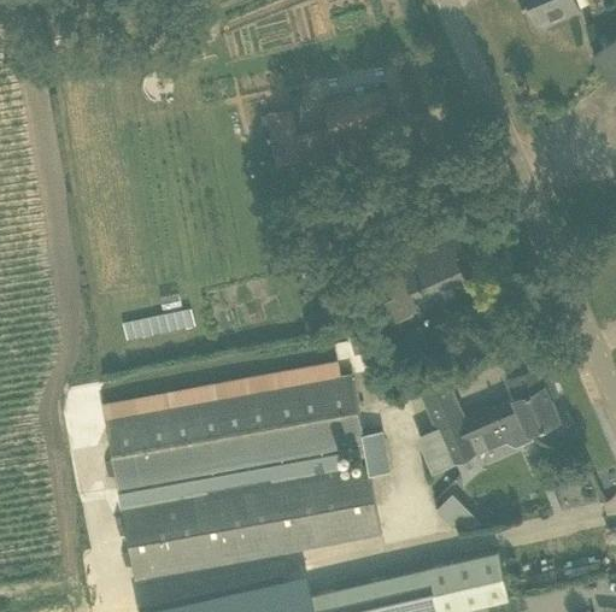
[(520,0),(523,7),(527,6),(538,31),(580,13),(574,0),(520,0)]
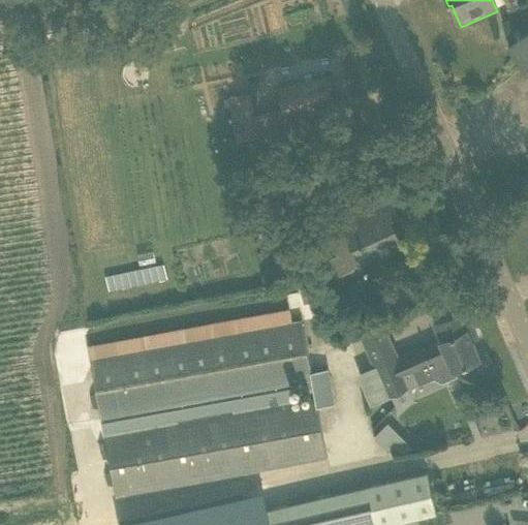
[(527,34),(508,50),(527,76),(527,34)]
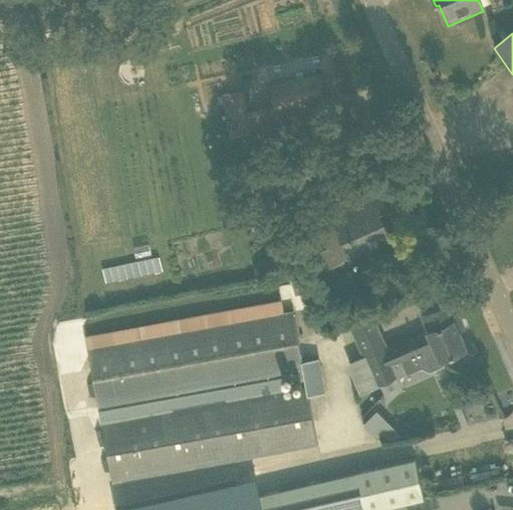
[(270,88),(274,112),(227,121),(231,140),(295,126),(292,108),(317,103),(322,102),(317,79),(270,88)]
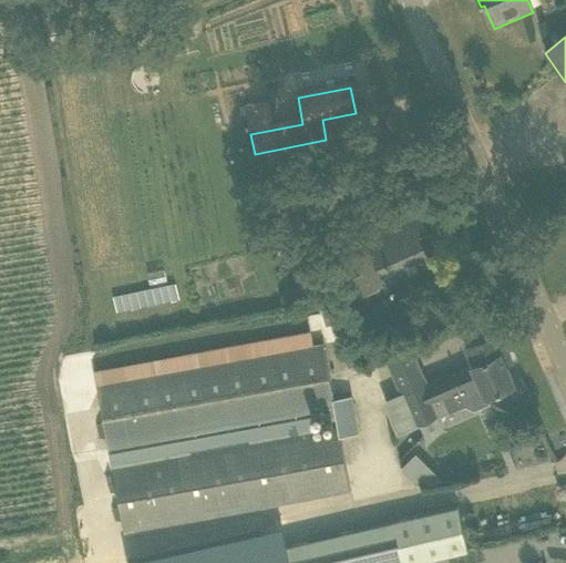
[(386,287),(432,266),(423,247),(417,251),(412,241),(426,234),(418,213),(363,237),(386,287)]
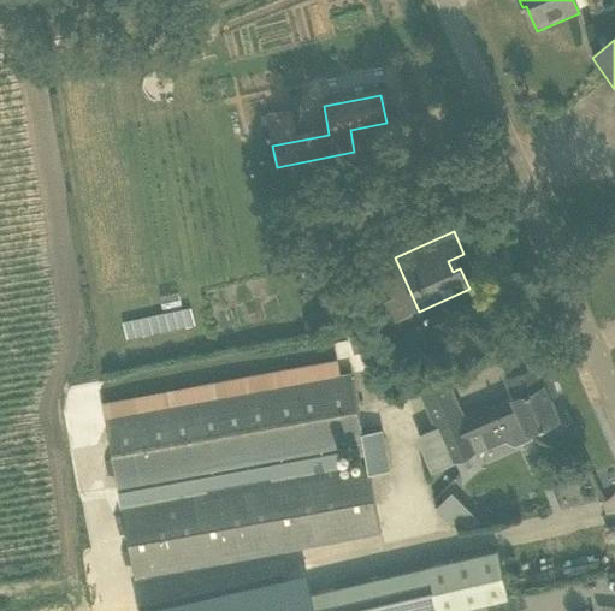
[(559,422),(544,389),(550,386),(540,366),(504,381),(513,401),(512,401),(512,402),(441,433),(442,437),(448,451),(454,464),(473,456),(504,443),(506,445),(515,449),(531,442),(528,435),(559,422)]
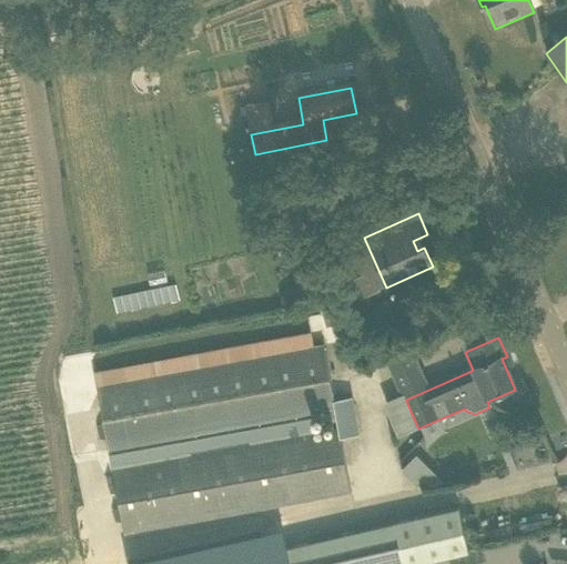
[(108,452),(335,411),(334,403),(328,380),(323,350),(97,391),(108,452)]
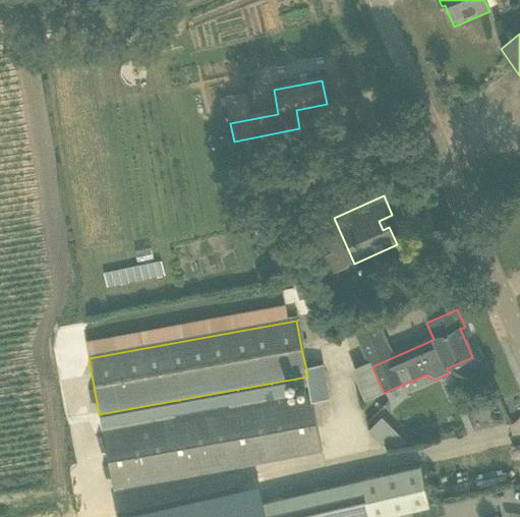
[(306,369),(307,377),(310,396),(312,404),(328,401),(322,367),(306,369)]
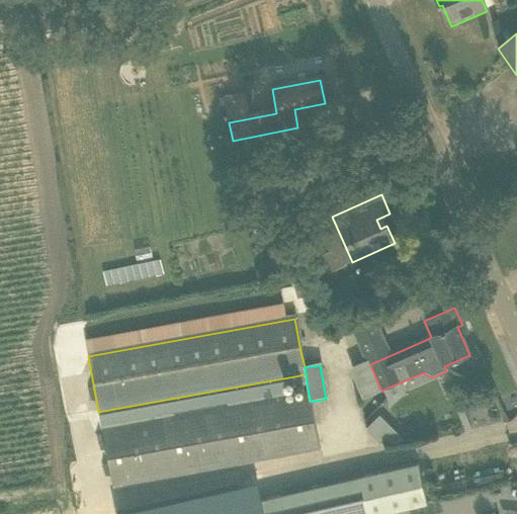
[(309,394),(308,394),(102,432),(111,488),(319,449),(311,402),(309,394)]
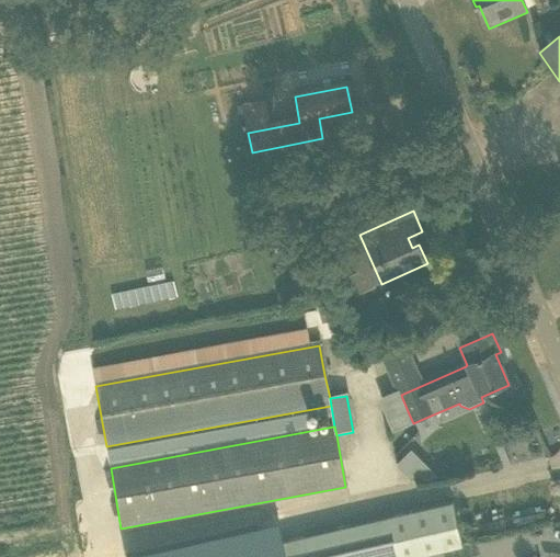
[(422,556),(463,547),(453,506),(453,504),(273,547),(275,556),(422,556)]
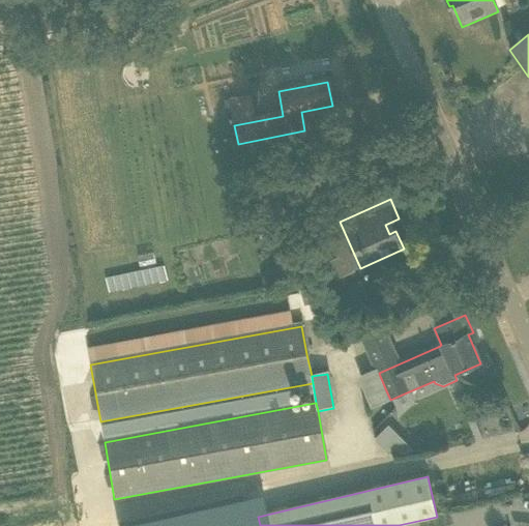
[(260,525),(258,517),(238,521),(234,502),(130,525),(260,525)]
